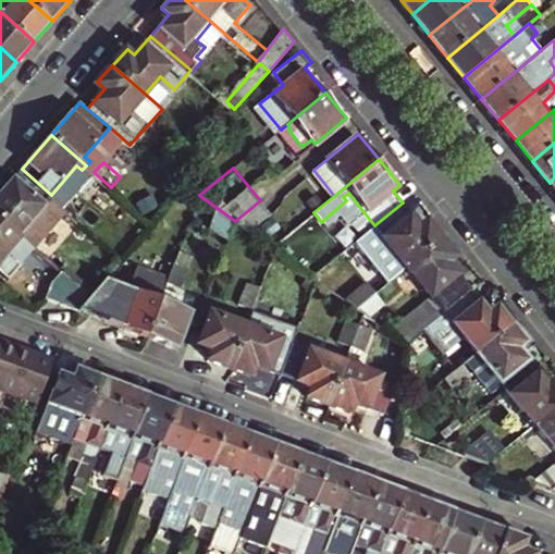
[(111,187),(94,172),(85,183),(101,198),(111,187)]
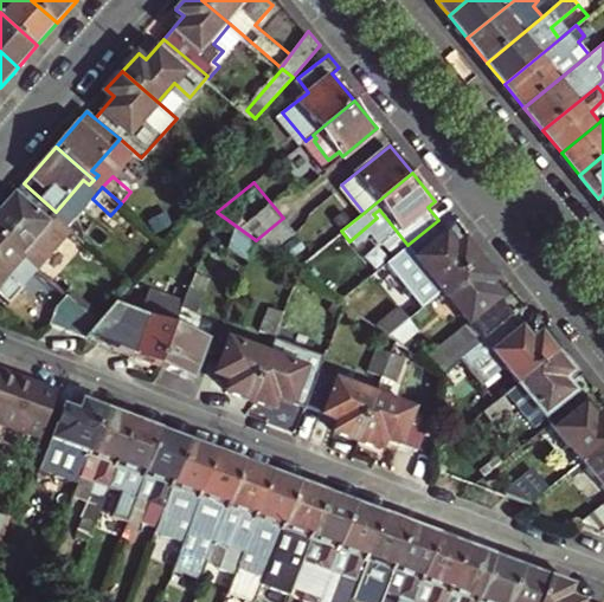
[(17,192),(0,209),(0,232),(40,267),(69,292),(78,299),(88,287),(51,256),(68,237),(17,192)]
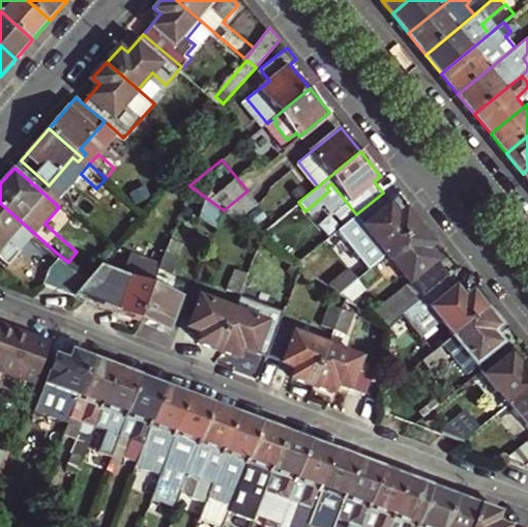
[(258,204),(247,191),(224,210),(225,210),(238,220),(258,204)]
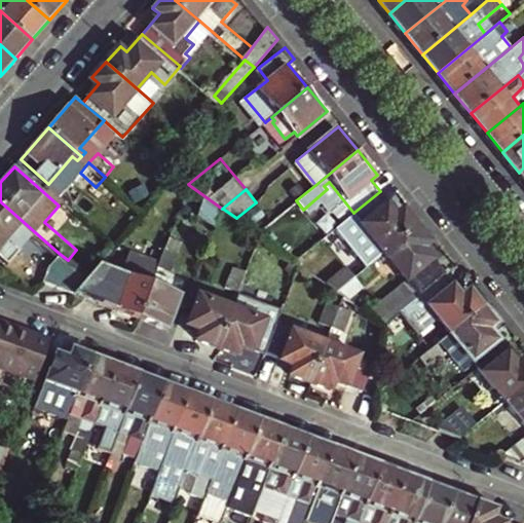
[(380,191),(353,213),(384,251),(418,223),(396,195),(388,201),(380,191)]
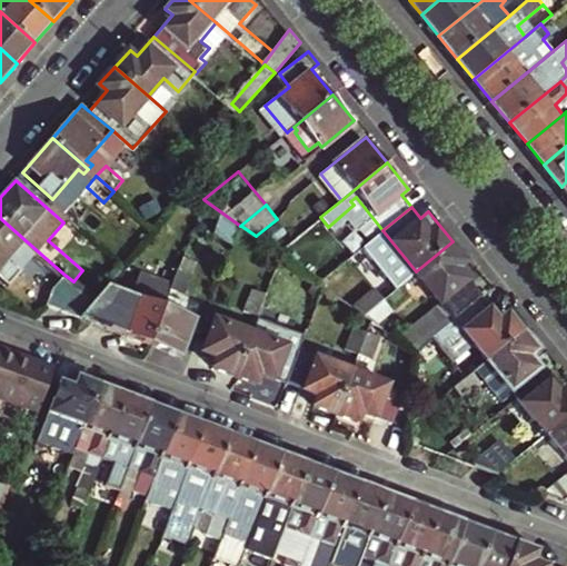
[(38,251),(0,218),(0,272),(10,283),(38,251)]
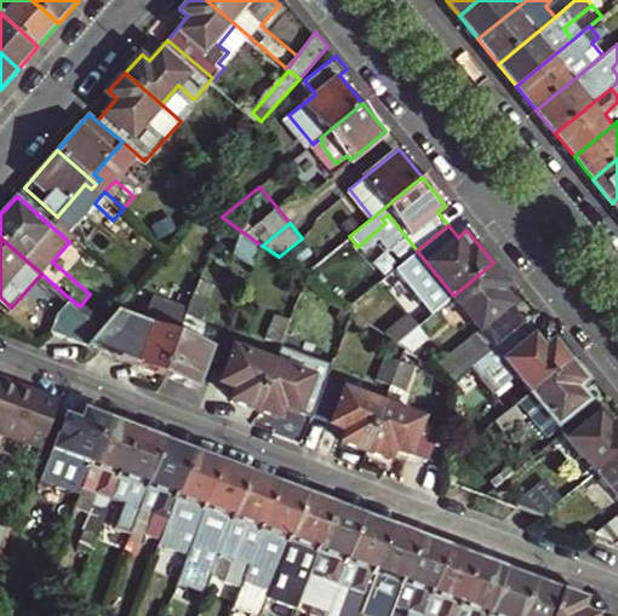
[(459,300),(497,346),(527,322),(509,300),(518,293),(493,263),(453,295),(398,341),(406,347),(411,351),(448,321),(442,312),(459,300)]
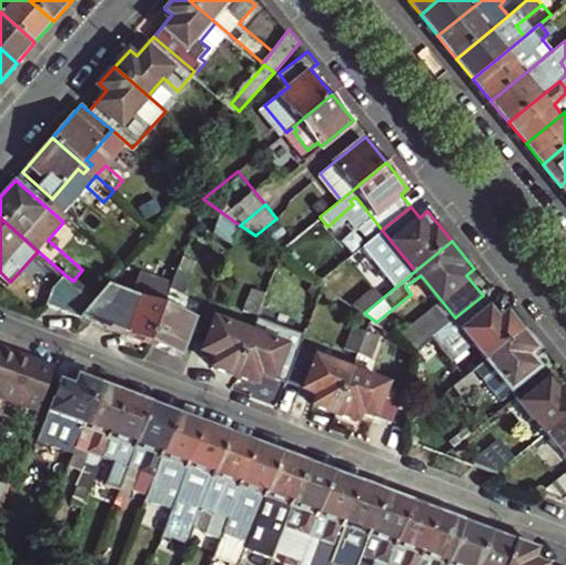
[(183,256),(171,289),(151,343),(182,354),(196,316),(193,314),(200,296),(185,291),(196,261),(183,256)]
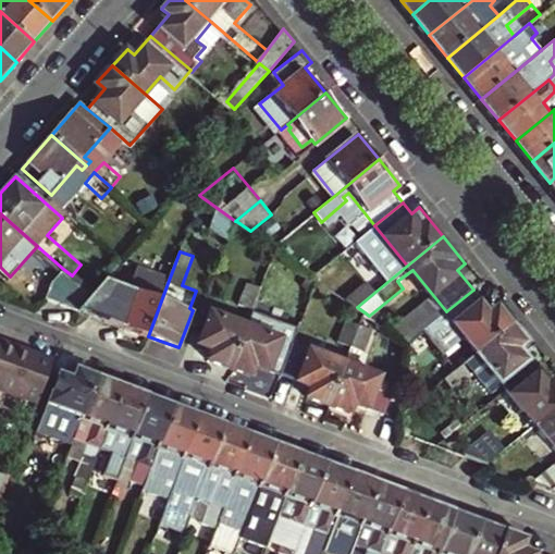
[(72,275),(63,269),(41,296),(79,310),(93,294),(72,275)]
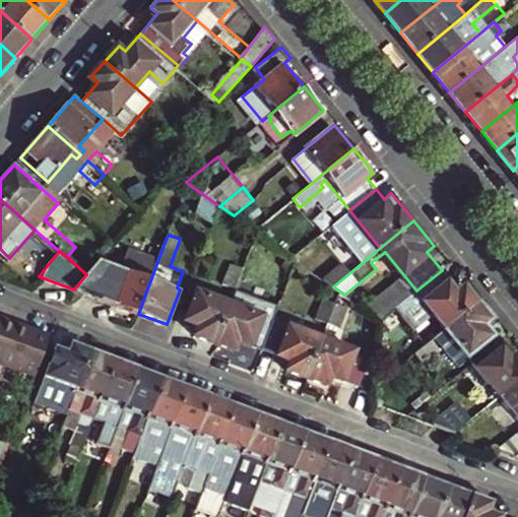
[(123,263),(103,256),(86,274),(74,289),(138,314),(156,264),(127,252),(123,263)]
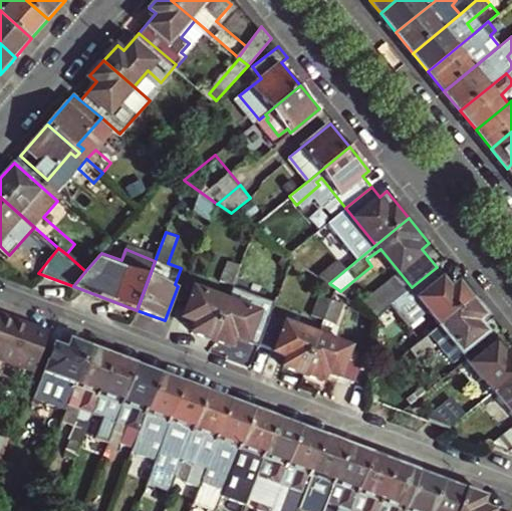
[(220,278),(232,282),(240,263),(228,258),(220,278)]
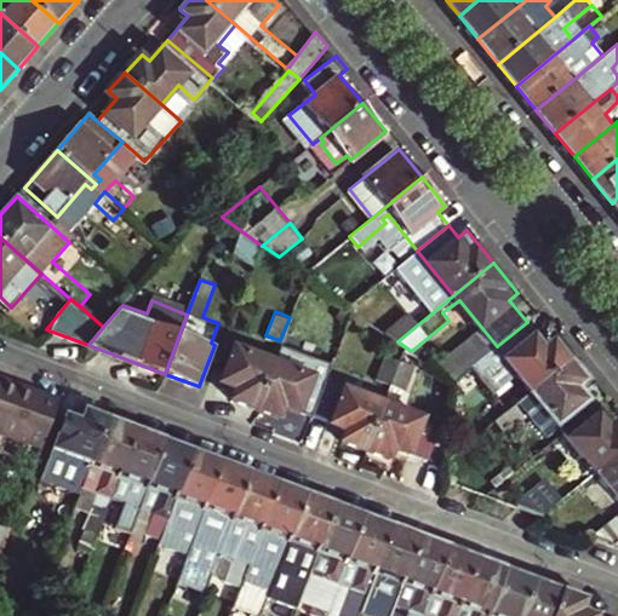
[(304,322),(290,317),(280,340),(296,346),(304,322)]
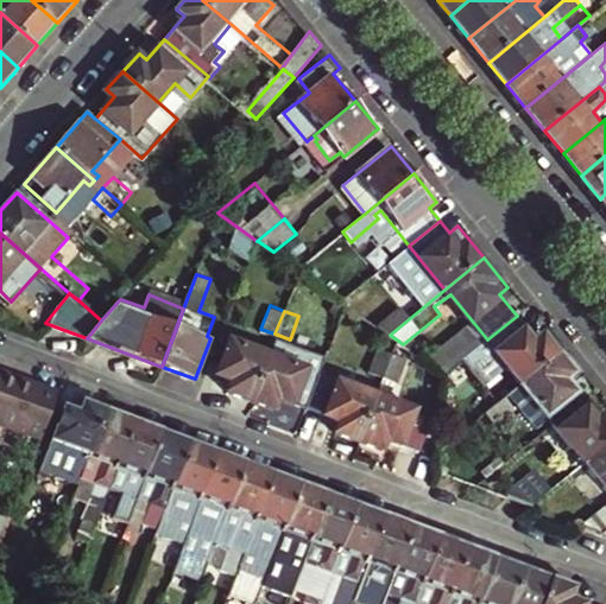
[(536,339),(517,316),(487,339),(462,360),(483,385),(507,364),(522,382),(560,350),(544,332),(536,339)]
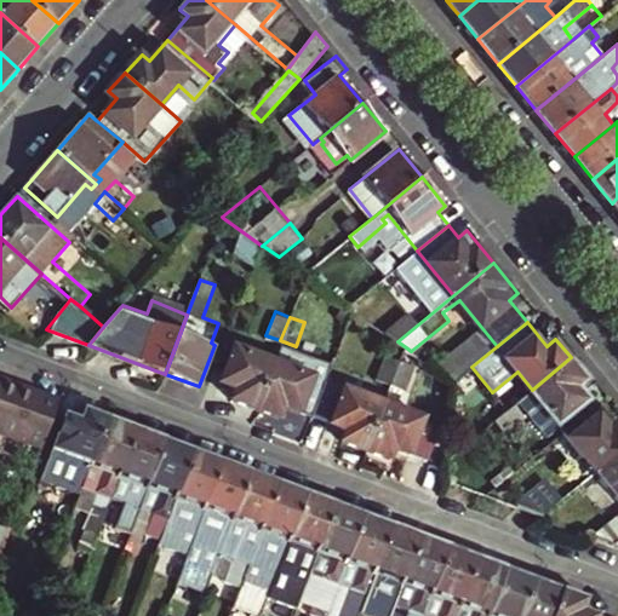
[(270,350),(268,358),(235,346),(222,381),(236,387),(232,398),(255,407),(276,352),(270,350)]
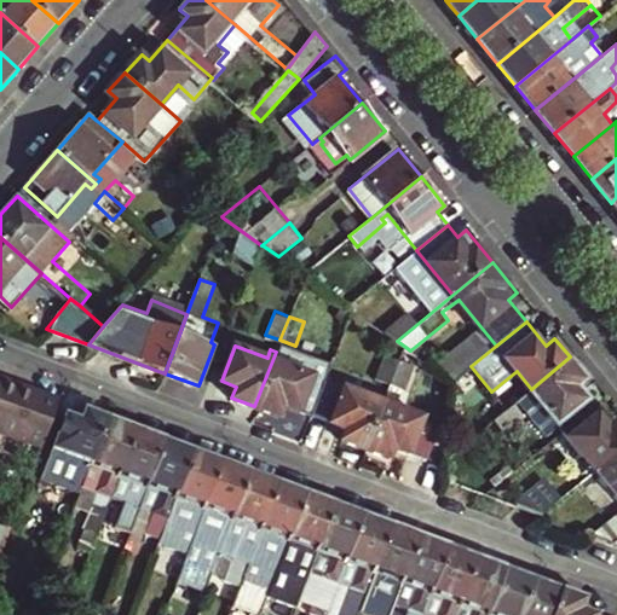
[(311,415),(324,379),(280,361),(282,354),(276,352),(254,406),(280,416),(284,405),(311,415)]
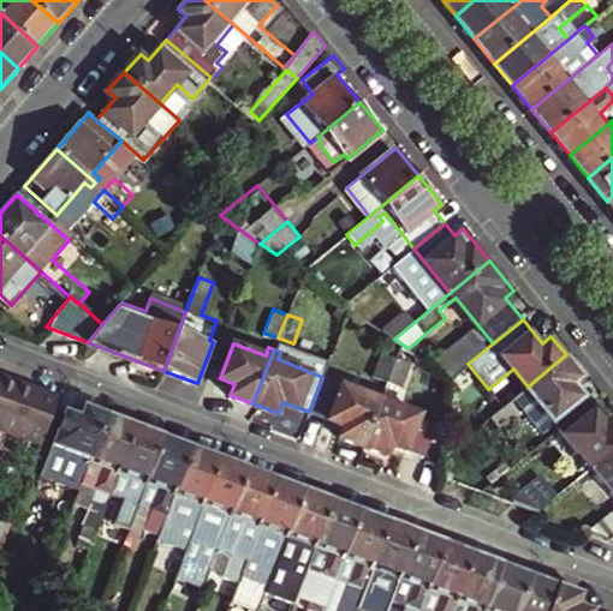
[(388,382),(397,358),(384,352),(374,377),(388,382)]
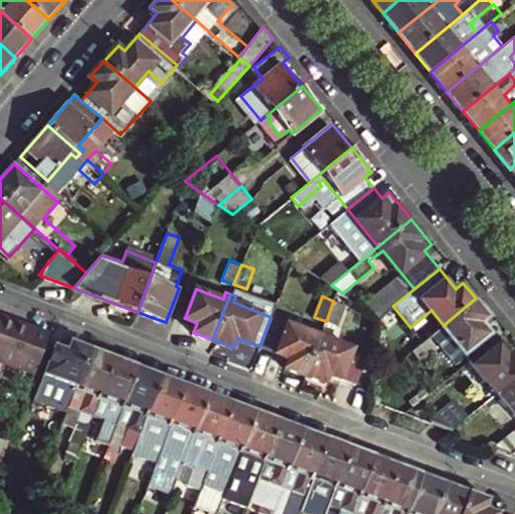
[(490,315),(476,298),(443,325),(432,334),(455,363),(468,353),(466,350),(490,331),(482,322),(490,315)]
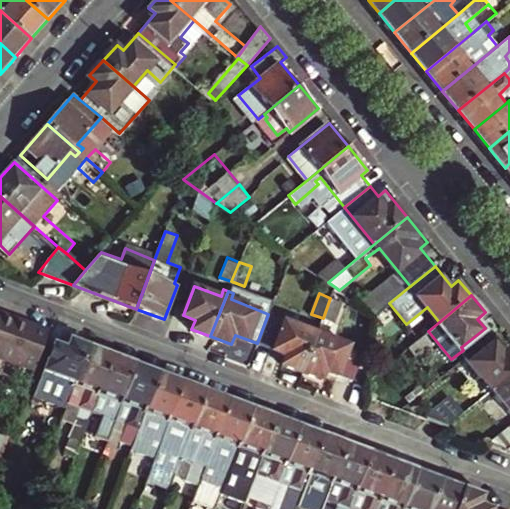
[(323,318),(320,326),(302,370),(323,378),(326,370),(352,379),(363,350),(323,335),(326,329),(332,331),(343,303),(330,298),(323,318)]
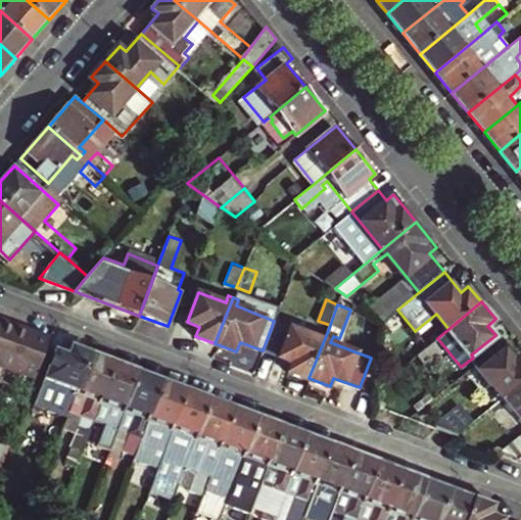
[(0,315),(0,322),(33,334),(35,329),(0,315)]
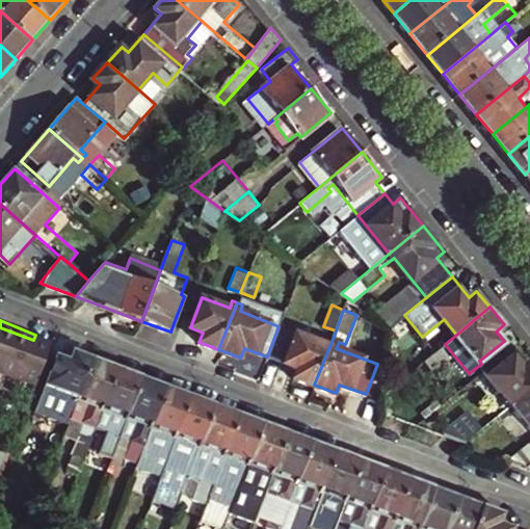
[(0,369),(37,384),(53,342),(35,335),(33,340),(0,327),(0,369)]
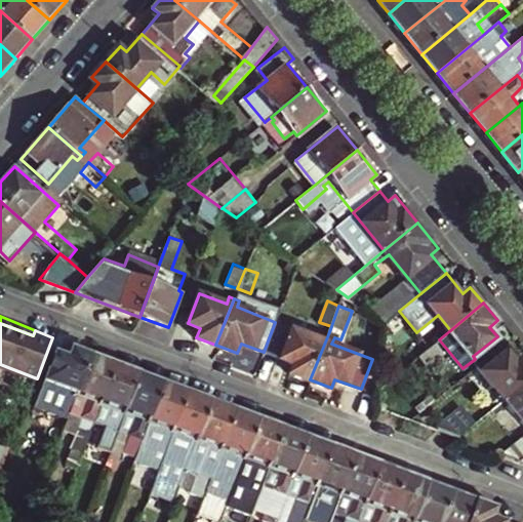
[(321,332),(318,338),(290,328),(280,358),(292,363),(289,372),(310,379),(328,334),(321,332)]
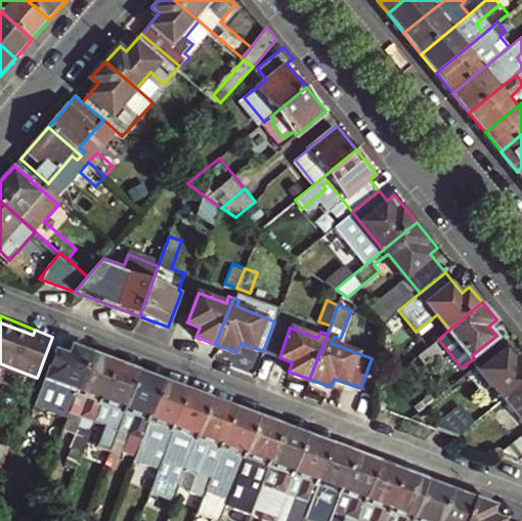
[(435,341),(417,356),(426,367),(443,352),(435,341)]
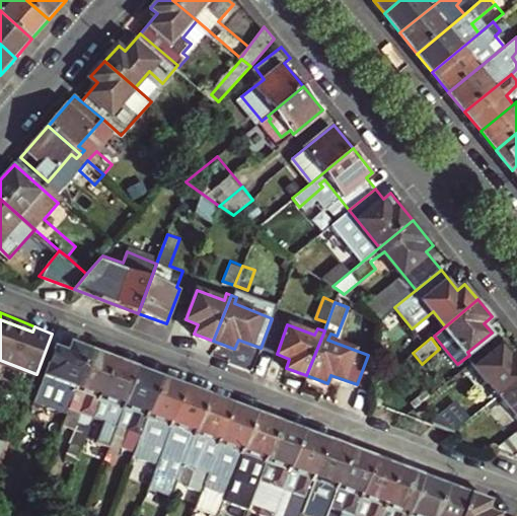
[(511,357),(497,339),(472,359),(496,388),(490,393),(494,398),(516,379),(516,353),(511,357)]
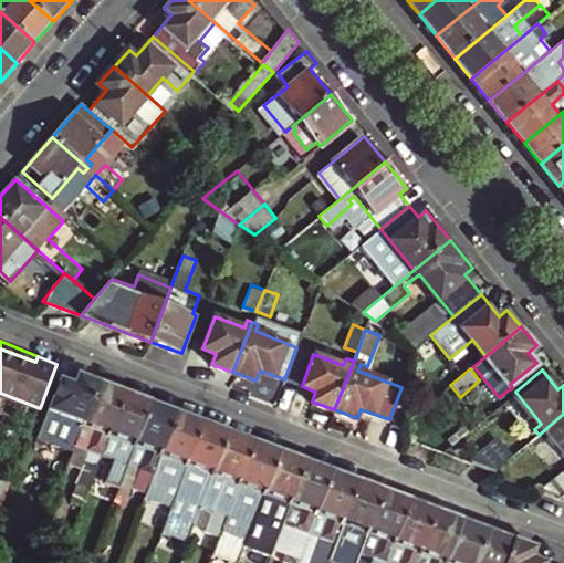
[(101,379),(79,372),(74,382),(61,377),(43,423),(80,437),(84,424),(101,379)]
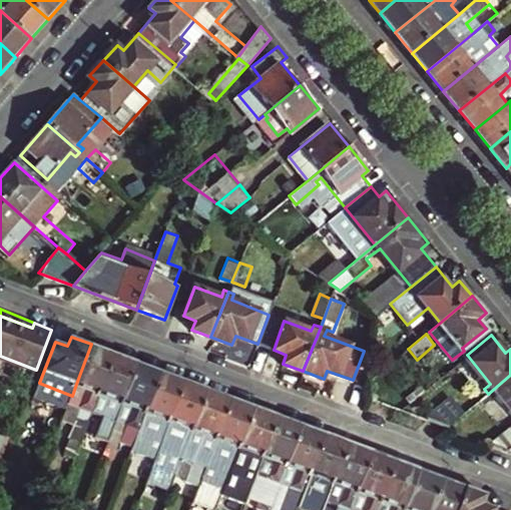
[(83,440),(94,411),(112,363),(115,353),(91,344),(76,384),(84,387),(77,405),(81,406),(70,436),(83,440)]
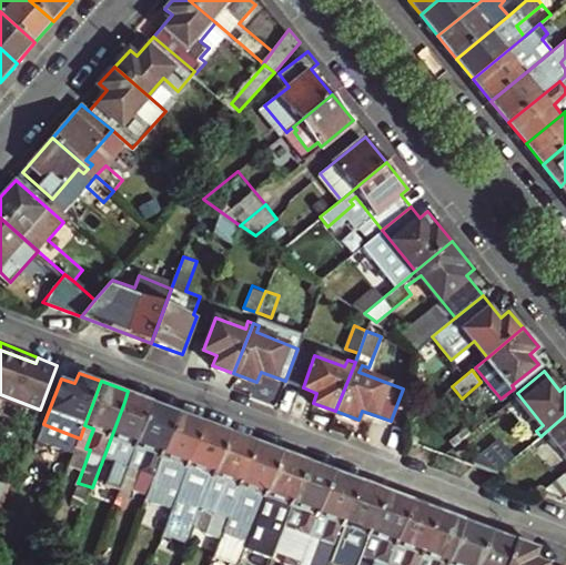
[(124,402),(104,455),(115,460),(108,483),(121,487),(127,474),(129,465),(153,401),(144,397),(128,391),(124,402)]
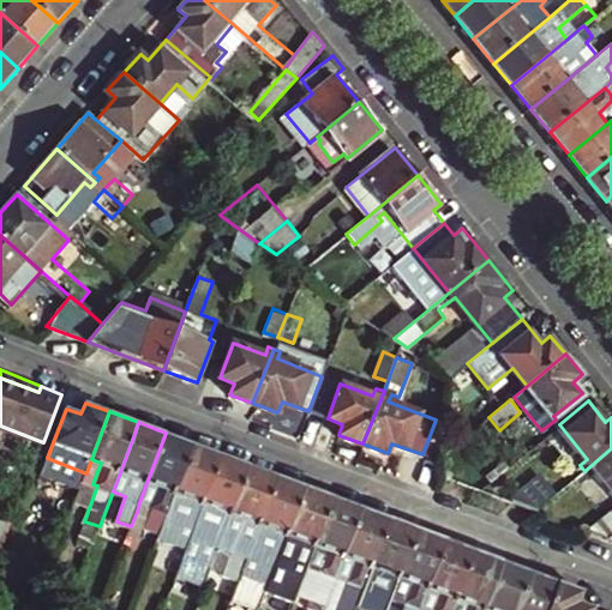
[(161,532),(168,513),(195,444),(166,433),(139,502),(154,507),(147,527),(161,532)]
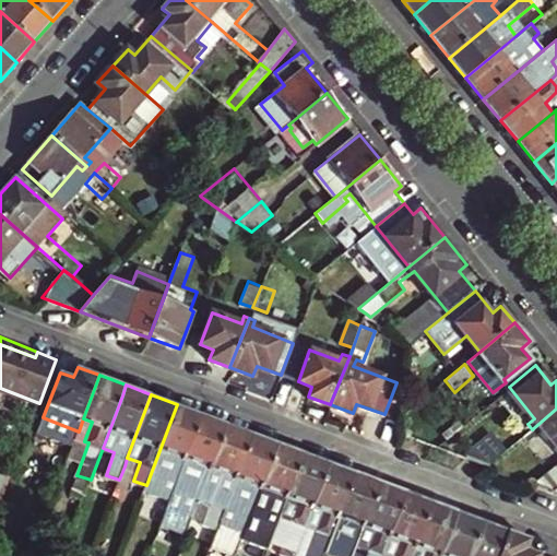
[(177,404),(153,468),(166,473),(154,505),(166,509),(174,488),(202,414),(177,404)]
